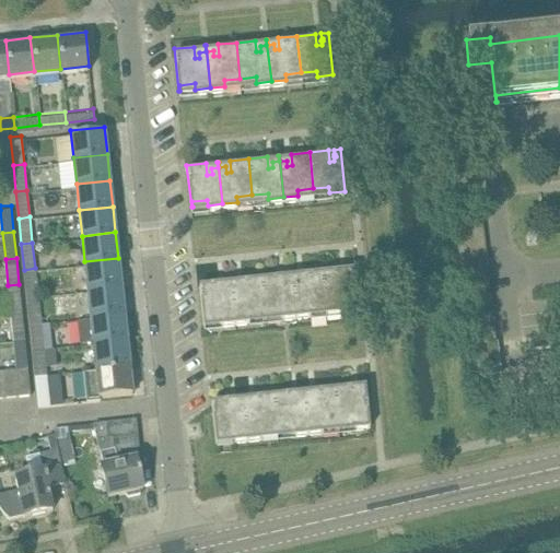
[(118,258),(84,261),(88,287),(120,284),(118,258)]
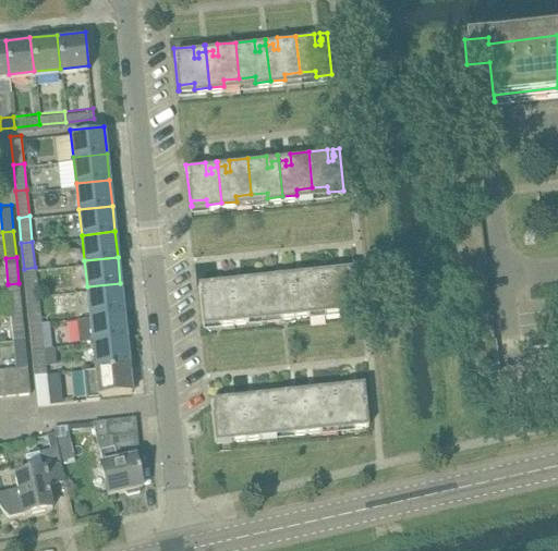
[(339,265),(320,267),(324,304),(340,302),(340,307),(355,306),(351,264),(344,265),(344,269),(347,269),(347,271),(344,272),(344,277),(340,277),(339,265)]
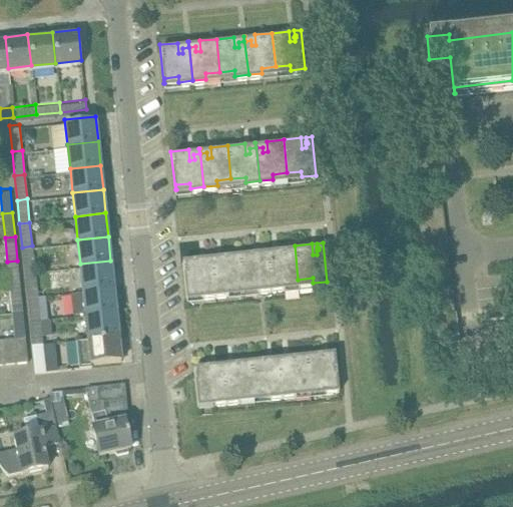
[(32,245),(22,247),(24,272),(34,270),(32,245)]
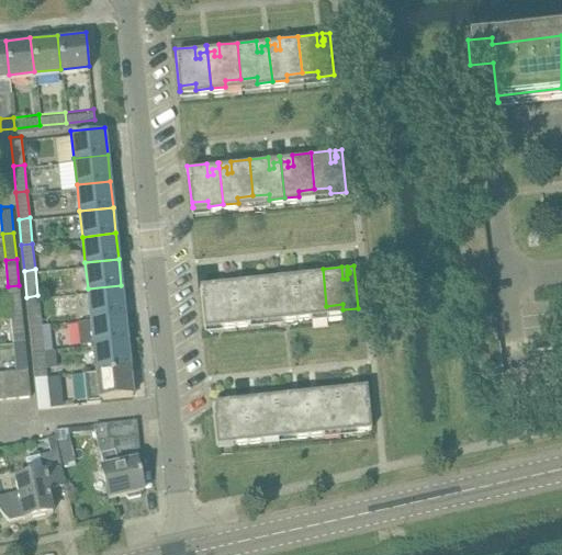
[(293,272),(292,272),(296,315),(312,313),(311,307),(326,306),(323,269),(304,271),(305,283),(301,283),(300,278),(293,278),(293,272)]
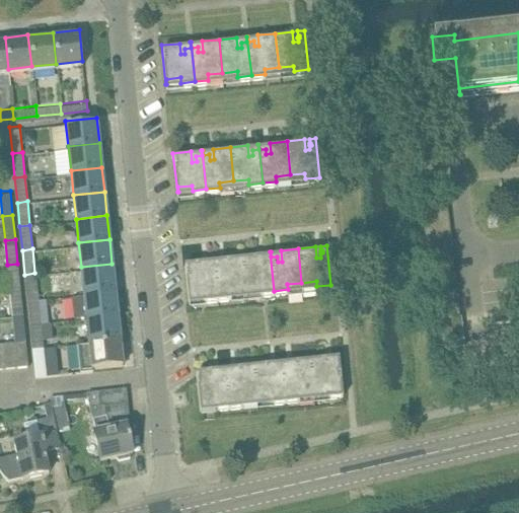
[(274,291),(270,251),(269,251),(270,258),(264,258),(265,263),(260,264),(258,252),(241,254),(245,289),(260,287),(260,292),(274,291)]
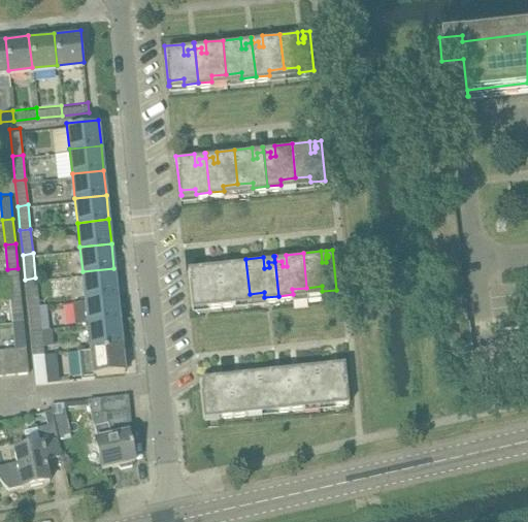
[(218,262),(217,262),(221,302),(235,300),(234,295),(250,294),(245,259),(228,261),(229,271),(225,272),(224,267),(218,267),(218,262)]
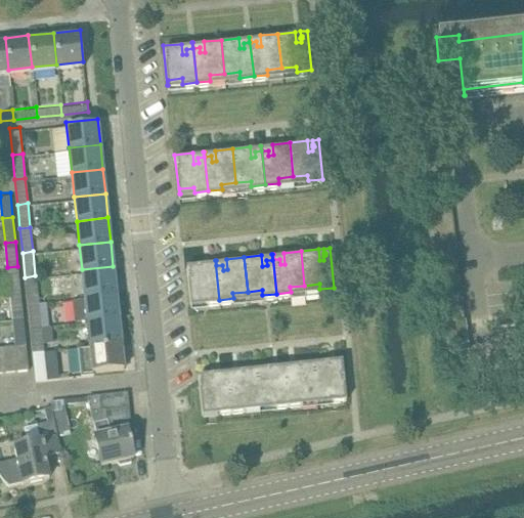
[(219,300),(215,260),(215,266),(210,266),(210,271),(206,272),(205,261),(186,263),(190,303),(191,303),(190,297),(205,296),(206,301),(219,300)]
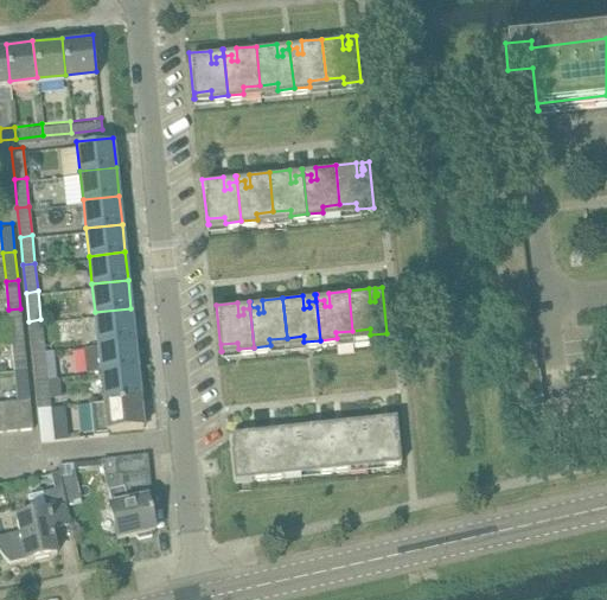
[(24,337),(20,308),(8,310),(12,338),(24,337)]
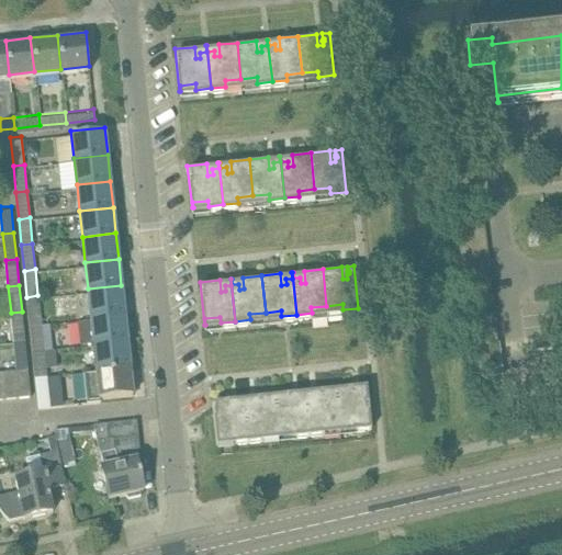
[(121,285),(88,289),(90,315),(124,312),(121,285)]
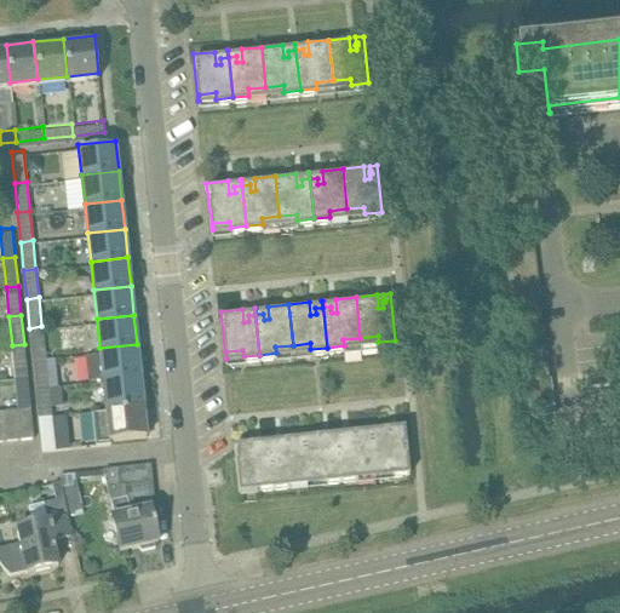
[(45,355),(41,326),(29,328),(33,356),(45,355)]
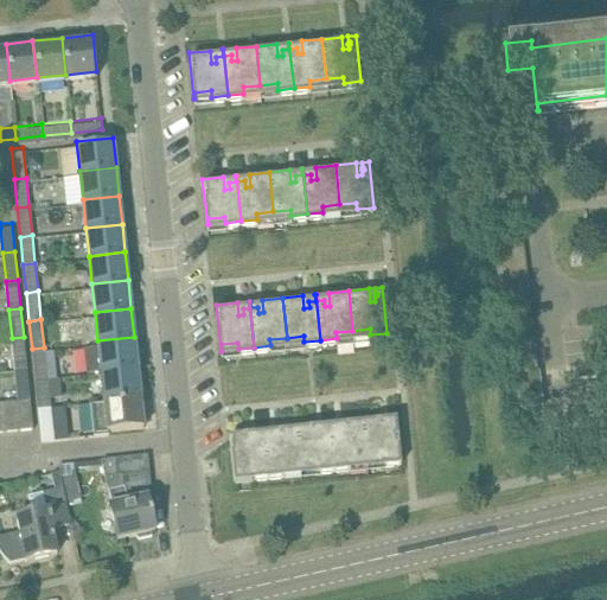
[(24,337),(12,338),(14,366),(26,365),(24,337)]
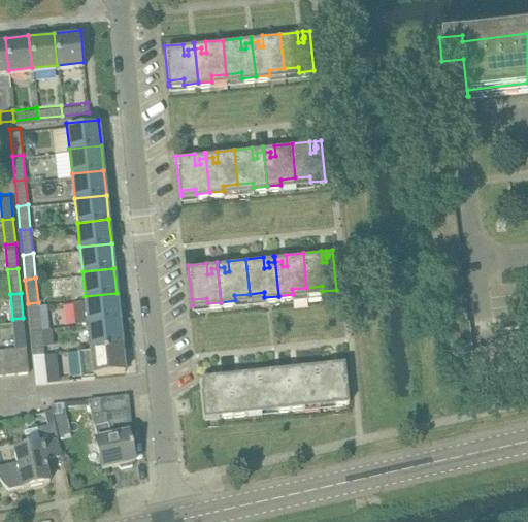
[(119,317),(117,293),(85,296),(88,321),(119,317)]
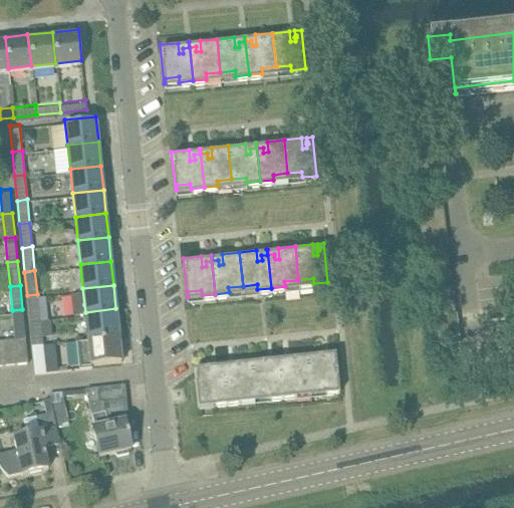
[(76,290),(63,292),(65,309),(78,308),(76,290)]
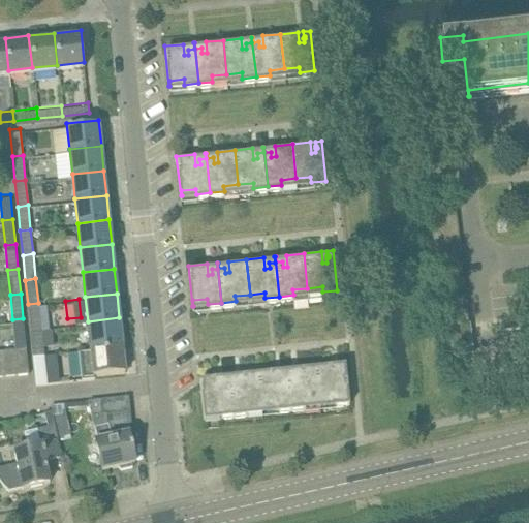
[(38,303),(28,304),(30,329),(40,328),(38,303)]
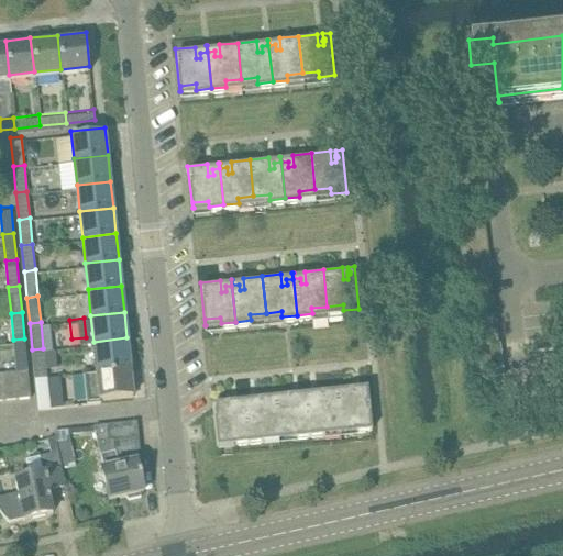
[(130,365),(127,337),(94,342),(96,368),(130,365)]
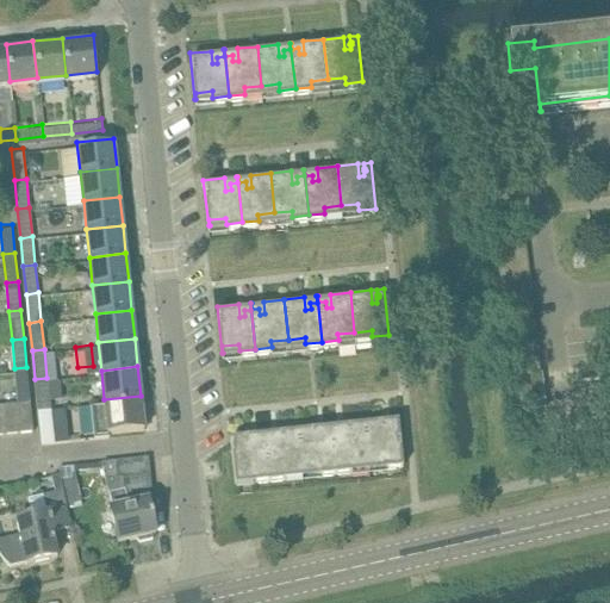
[(26,367),(14,368),(18,397),(30,396),(26,367)]
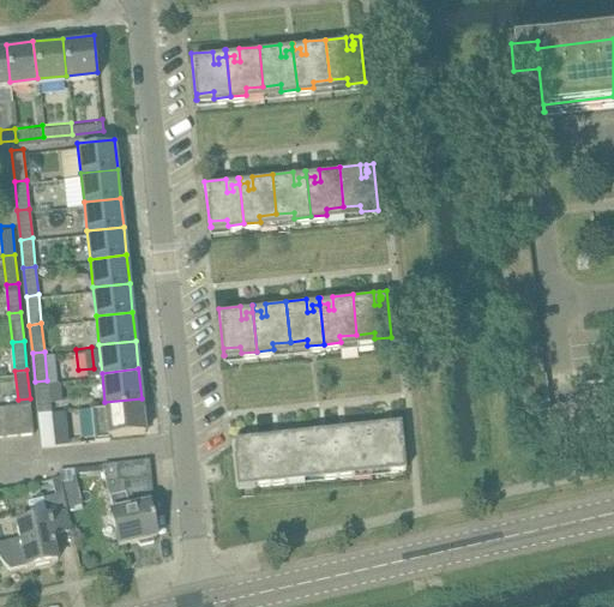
[(47,380),(35,382),(38,409),(50,408),(47,380)]
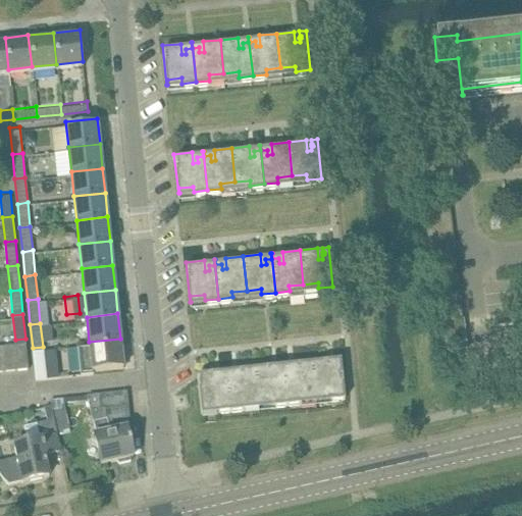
[(25,339),(15,340),(13,340),(16,365),(29,364),(25,339)]
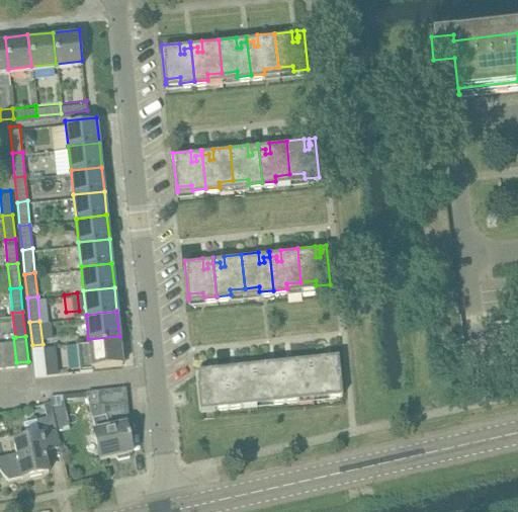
[(119,336),(88,339),(76,340),(79,366),(91,365),(91,363),(122,360),(119,336)]
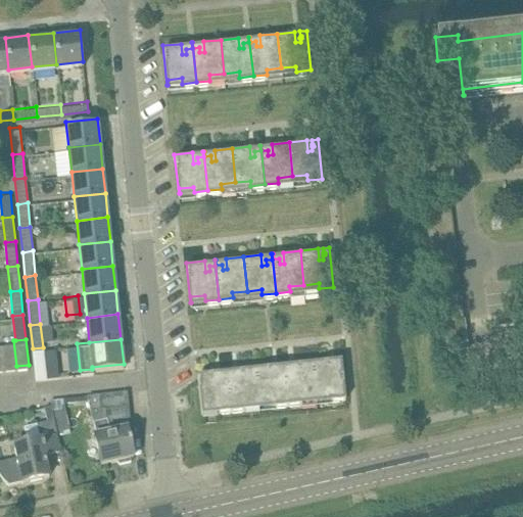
[(13,340),(1,341),(3,367),(16,366),(13,340)]
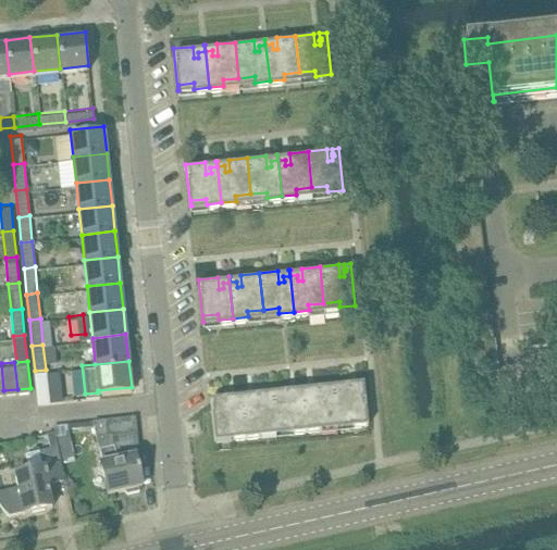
[(48,398),(46,370),(35,371),(38,399),(48,398)]
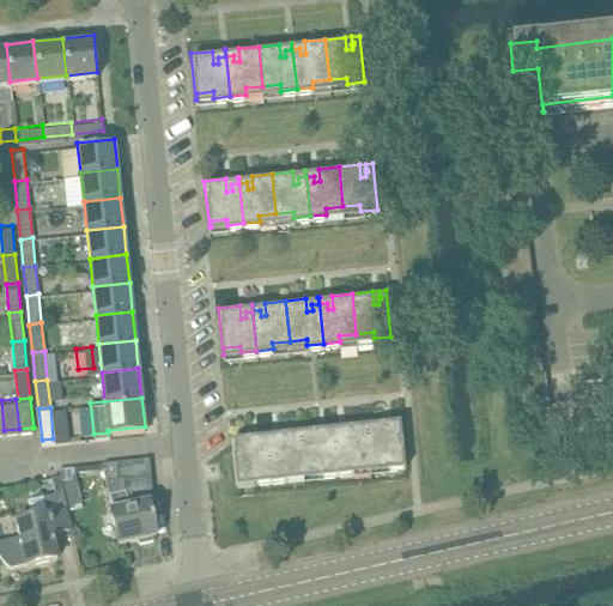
[(386,419),(365,420),(370,461),(387,459),(387,466),(405,464),(400,417),(392,418),(393,424),(394,424),(394,426),(392,426),(392,431),(387,432),(386,419)]
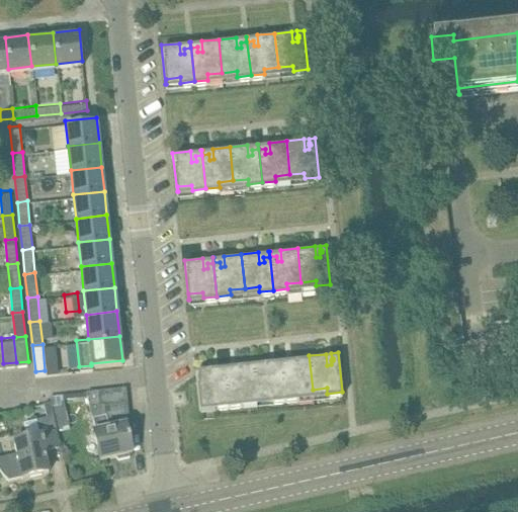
[(313,390),(309,355),(291,357),(292,368),(288,369),(287,363),(281,364),(281,358),(280,358),(284,398),(298,397),(297,391),(313,390)]
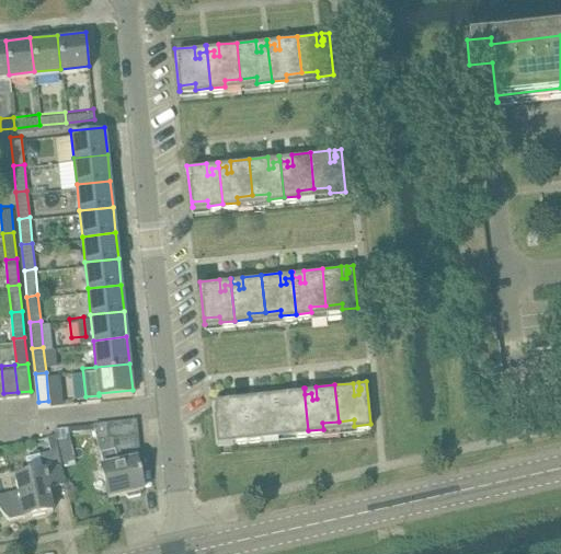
[(292,390),(273,391),(277,428),(293,426),(294,433),(308,430),(304,388),(304,394),(297,395),(298,401),(294,402),(292,390)]
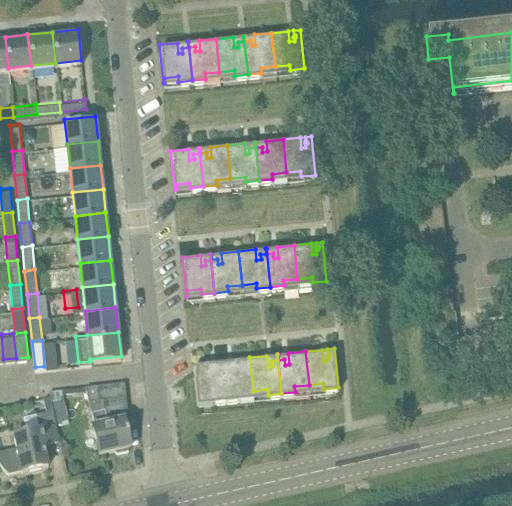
[(222,360),(226,399),(239,398),(239,392),(253,391),(249,357),(232,359),(234,370),(229,371),(229,365),(223,366),(222,360)]
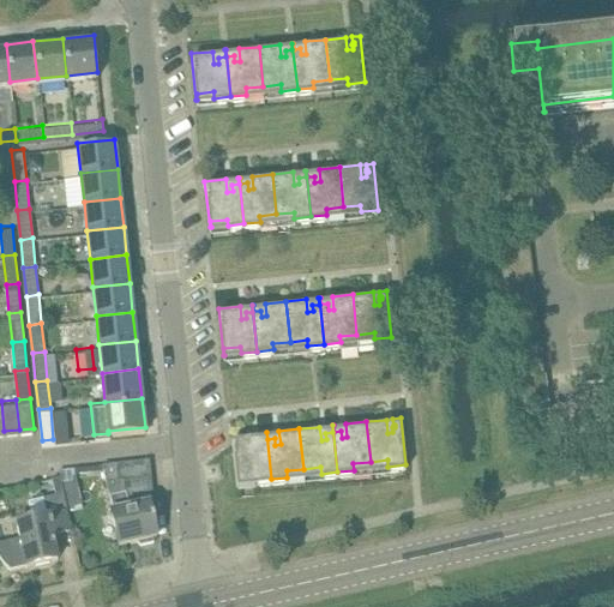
[(271,479),(266,432),(265,432),(266,439),(259,439),(259,446),(254,446),(253,433),(232,436),(236,482),(238,482),(236,476),(253,474),(254,481),(271,479)]
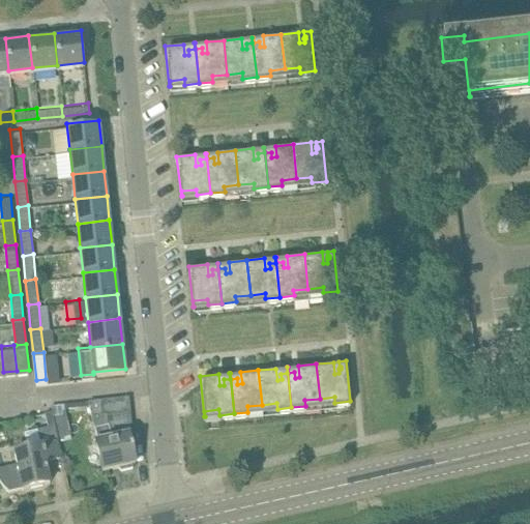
[(127,393),(88,397),(96,437),(102,466),(135,459),(131,444),(133,444),(133,440),(130,440),(128,430),(111,434),(109,421),(107,411),(129,409),(127,393)]
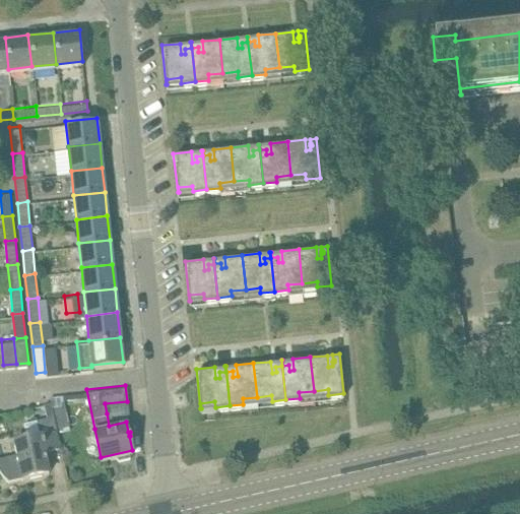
[(50,401),(45,402),(48,414),(53,413),(50,401)]
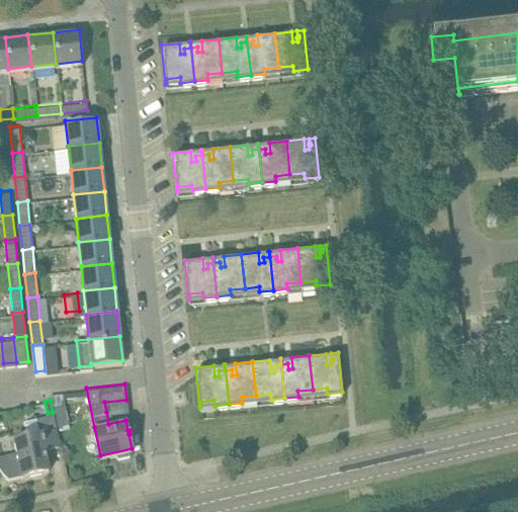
[(126,400),(104,402),(106,412),(127,410),(126,400)]
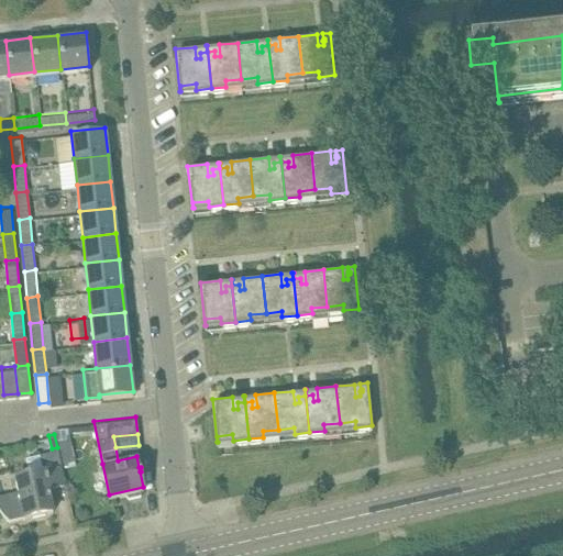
[(72,444),(58,447),(62,459),(75,457),(72,444)]
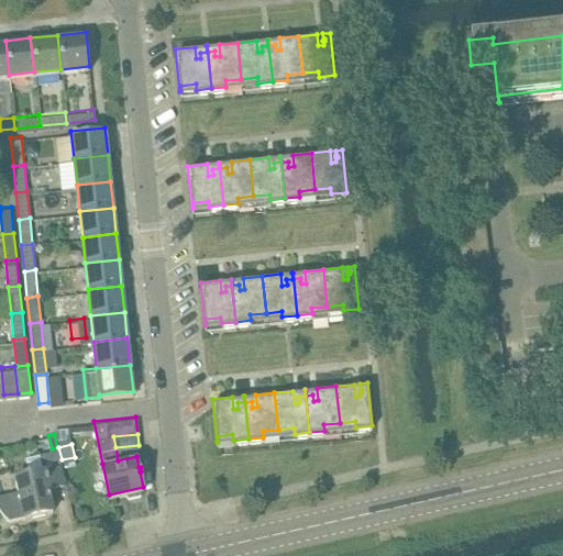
[(18,488),(0,491),(0,506),(2,510),(9,516),(53,507),(47,484),(65,479),(57,447),(52,448),(39,452),(43,468),(14,475),(18,488)]
